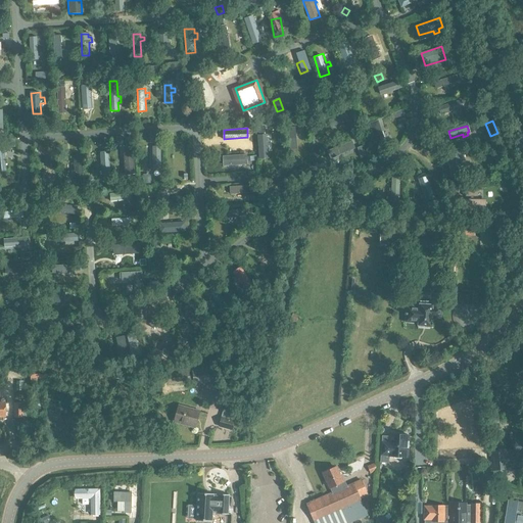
[(268,135),(257,136),(258,157),(270,156),(268,135)]
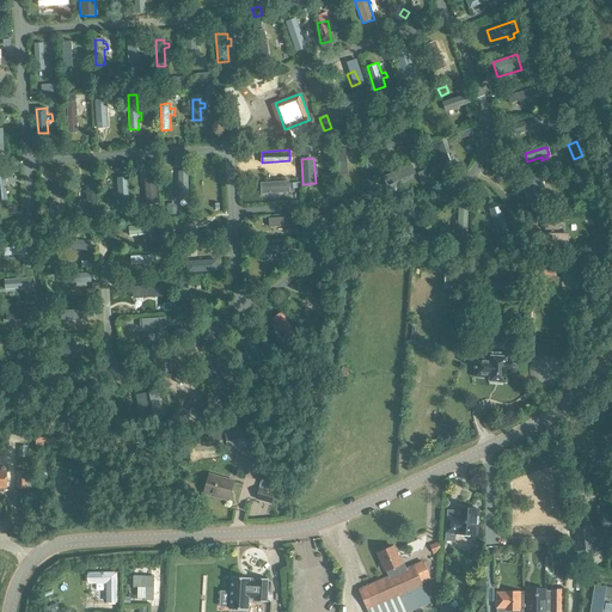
[(19,172),(18,163),(10,164),(10,173),(19,172)]
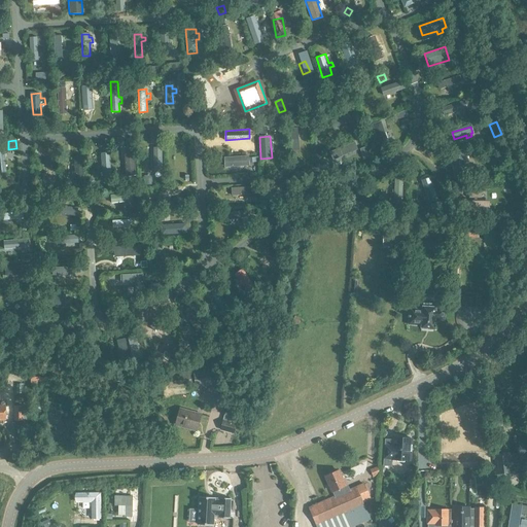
[(102,152),(103,166),(98,166),(99,171),(103,170),(103,176),(111,175),(110,151),(102,152)]
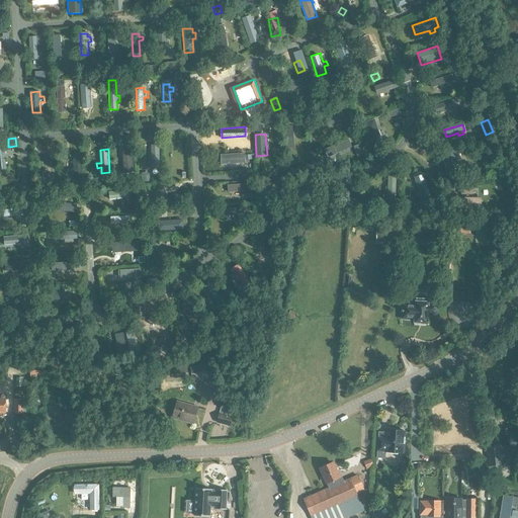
[(442,152),(446,175),(454,174),(451,159),(460,157),(458,149),(442,152)]
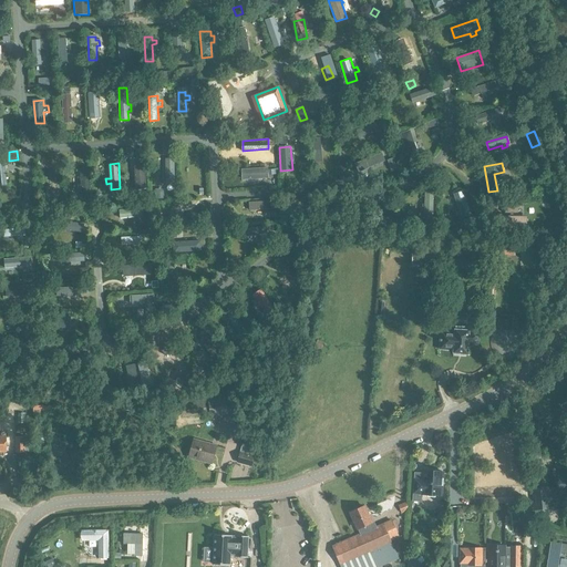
[(173,187),(173,166),(163,166),(163,187),(173,187)]
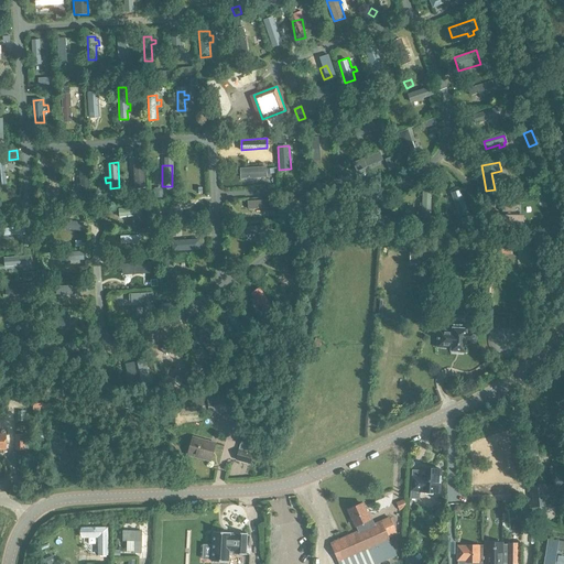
[(242,176),(260,175),(266,175),(264,167),(241,169),(242,176)]
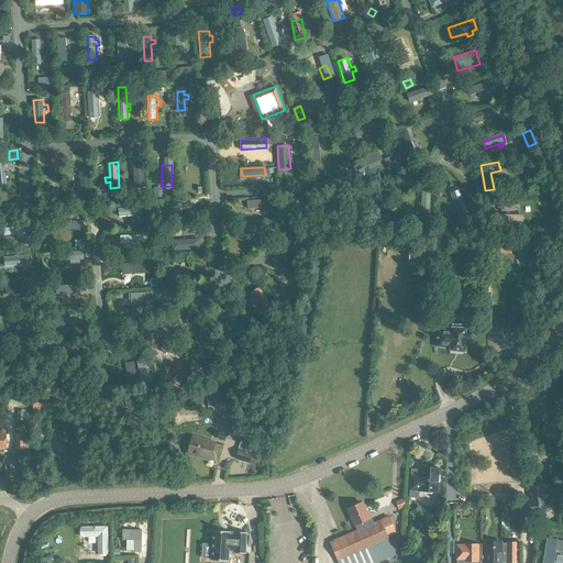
[(79,170),(79,185),(77,185),(77,191),(80,191),(80,196),(89,196),(88,170),(79,170)]
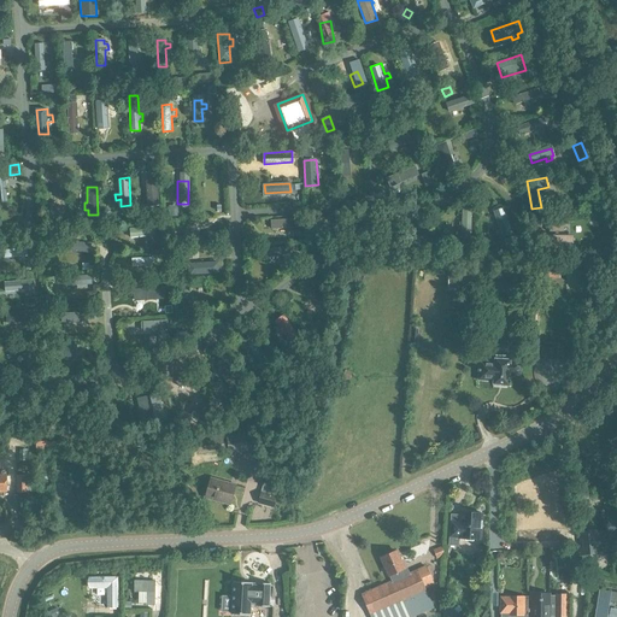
[(472,238),(472,222),(472,209),(463,209),(463,238),(472,238)]
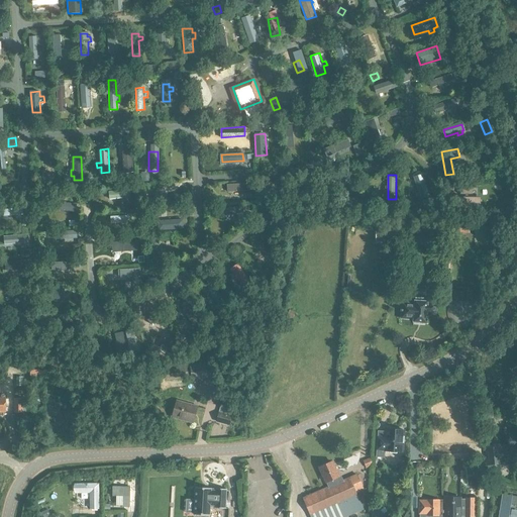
[(453,234),(470,233),(470,223),(453,224),(453,234)]
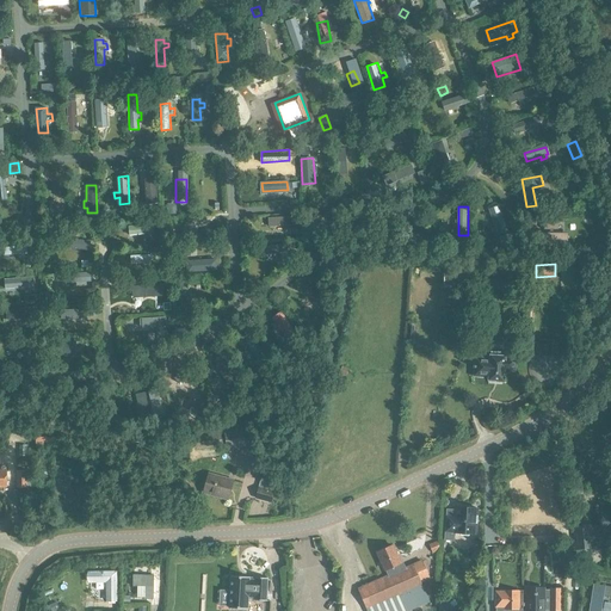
[(156,273),(164,276),(167,269),(160,266),(156,273)]
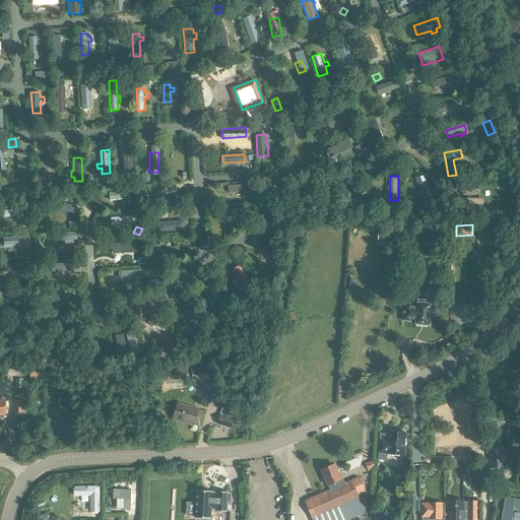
[(423,237),(436,238),(437,229),(423,228),(423,237)]
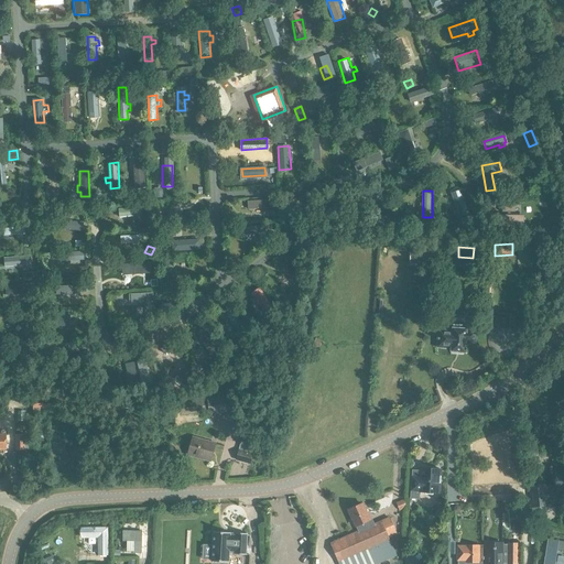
[(71,261),(84,260),(84,251),(60,253),(61,262),(65,261),(65,264),(71,264),(71,261)]
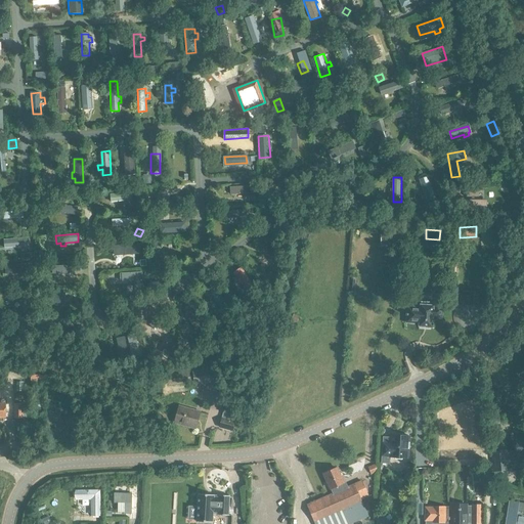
[(134,252),(138,252),(137,244),(116,245),(116,253),(129,252),(130,255),(134,255),(134,252)]
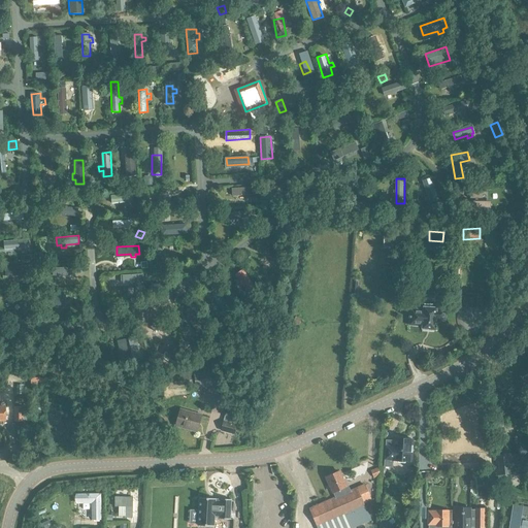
[(156,263),(174,262),(173,253),(161,254),(161,251),(155,252),(156,263)]
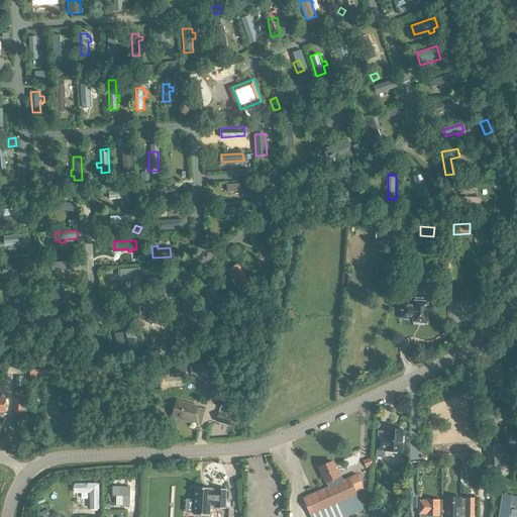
[(140,268),(119,269),(119,276),(133,276),(133,289),(141,288),(140,268)]
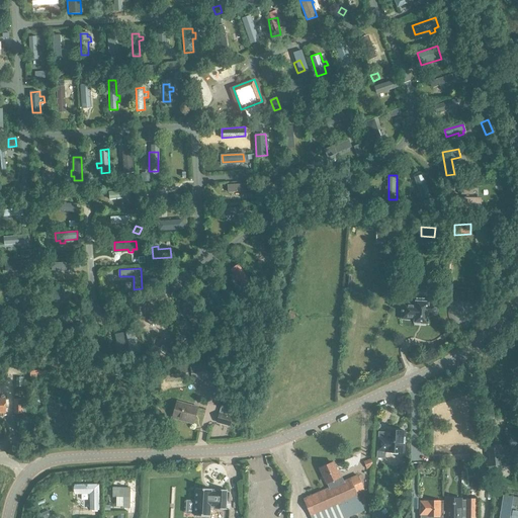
[(451,300),(467,301),(467,290),(451,289),(451,300)]
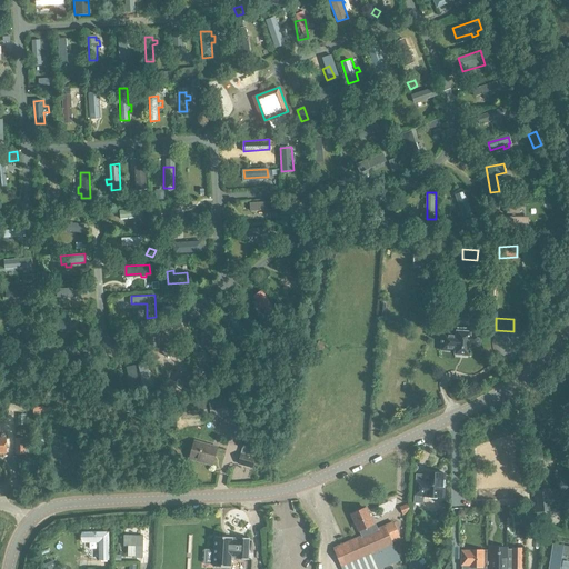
[(29,320),(16,322),(17,328),(21,327),(21,332),(36,330),(35,326),(30,326),(29,320)]
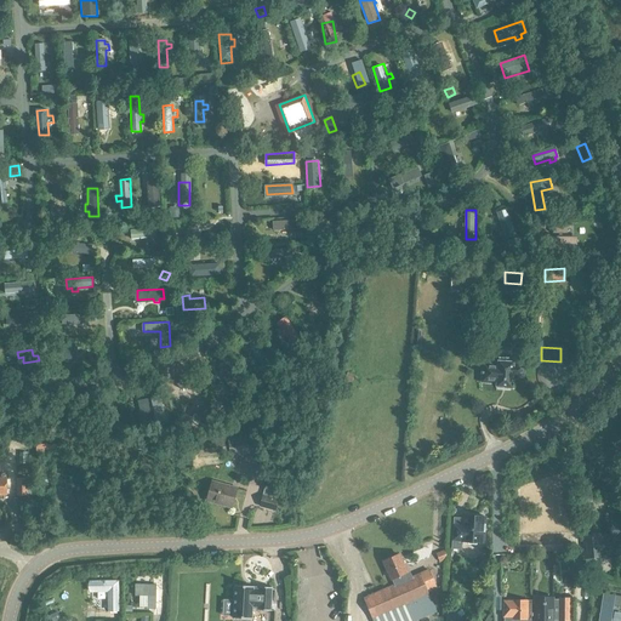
[(53,349),(53,359),(77,359),(77,358),(77,349),(53,349)]
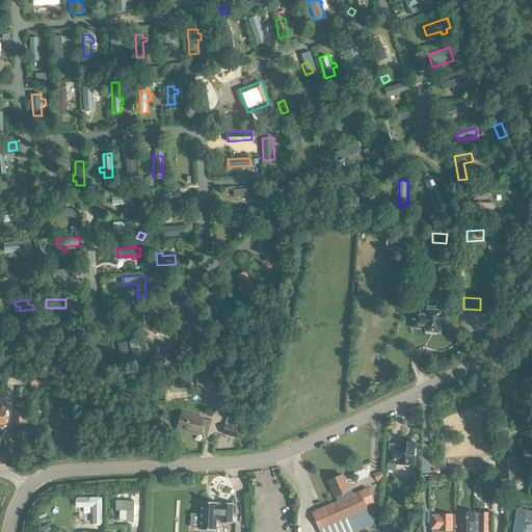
[(426,331),(439,333),(439,323),(448,323),(449,313),(440,313),(440,307),(427,307),(427,313),(414,312),(414,319),(411,319),(411,320),(414,321),(413,327),(426,328),(426,331)]
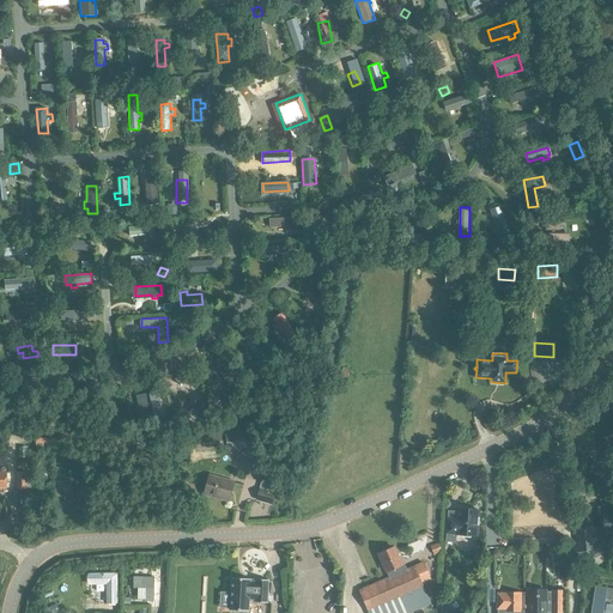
[(175,380),(180,384),(187,377),(182,372),(175,380)]
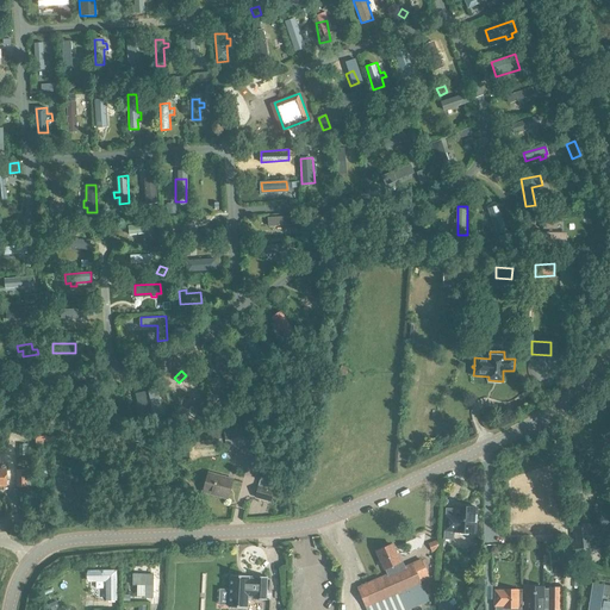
[(22,394),(23,388),(8,384),(7,390),(12,391),(10,397),(24,400),(26,396),(22,394)]
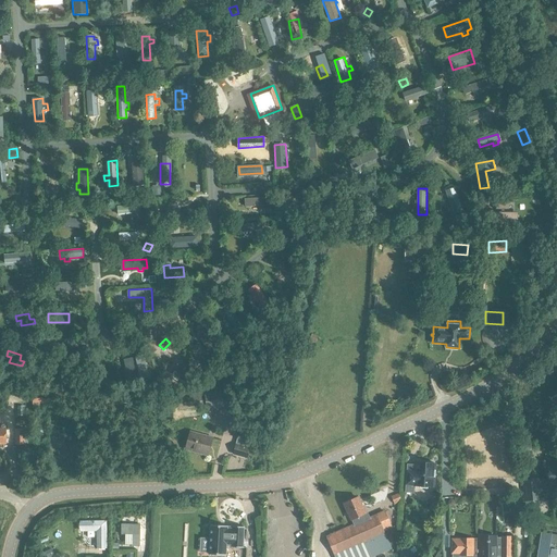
[(133,358),(124,360),(126,372),(138,369),(140,380),(149,378),(144,357),(133,359),(133,358)]
